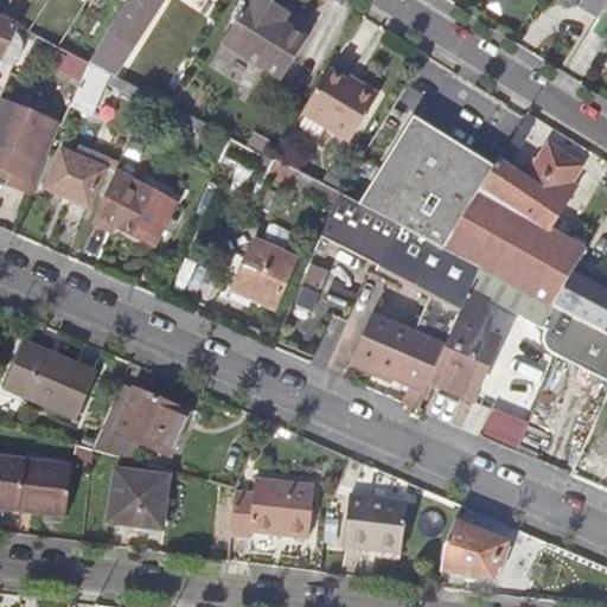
[(113,75),(117,77),(132,50),(122,44),(151,0),(127,0),(89,62),(113,75)]
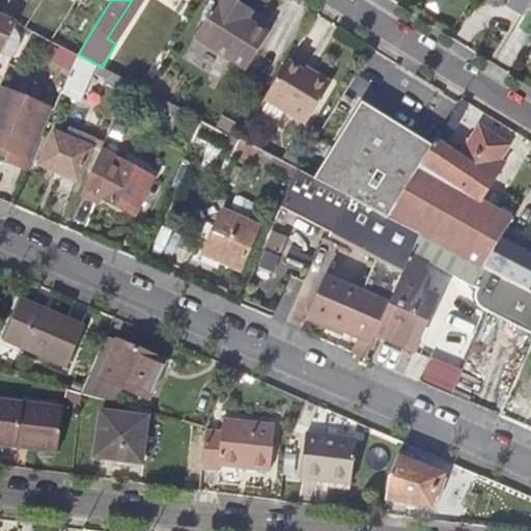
[(245,2),(242,0),(217,0),(195,35),(247,67),(271,30),(240,10),(245,2)]
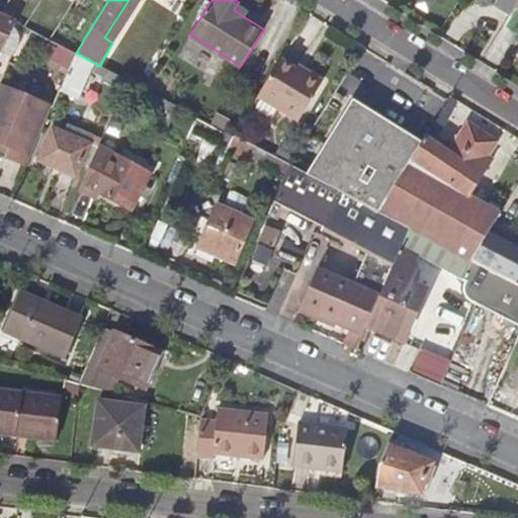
[(517,0),(498,0),(495,5),(510,14),(517,0)]
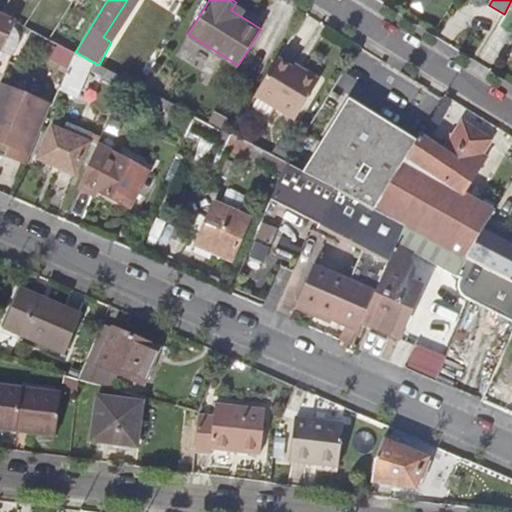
[(0,15),(0,49),(11,55),(18,41),(7,35),(13,22),(0,15)]
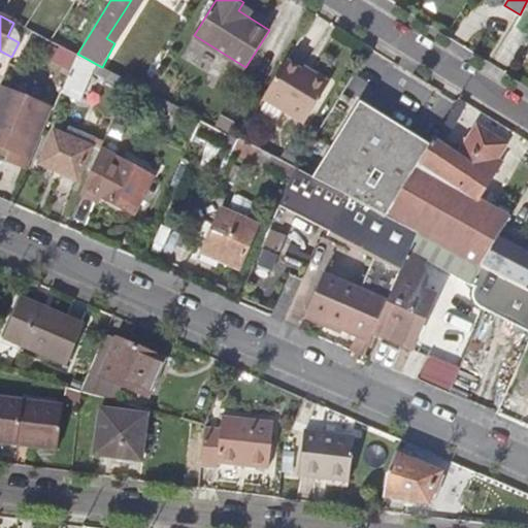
[(53,60),(70,70),(77,54),(60,45),(53,60)]
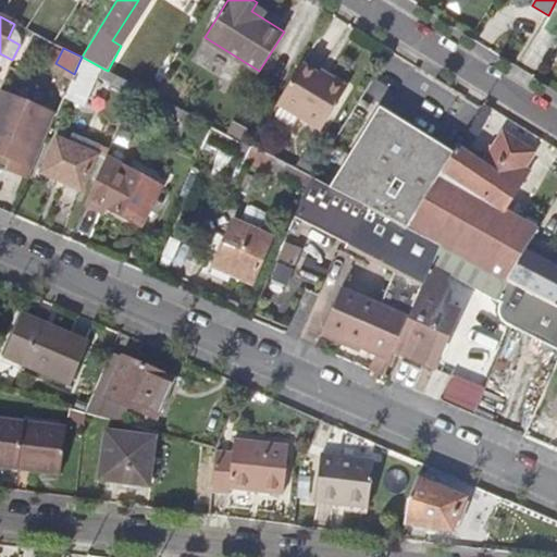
[(103,69),(82,57),(74,74),(65,96),(87,107),(103,69)]
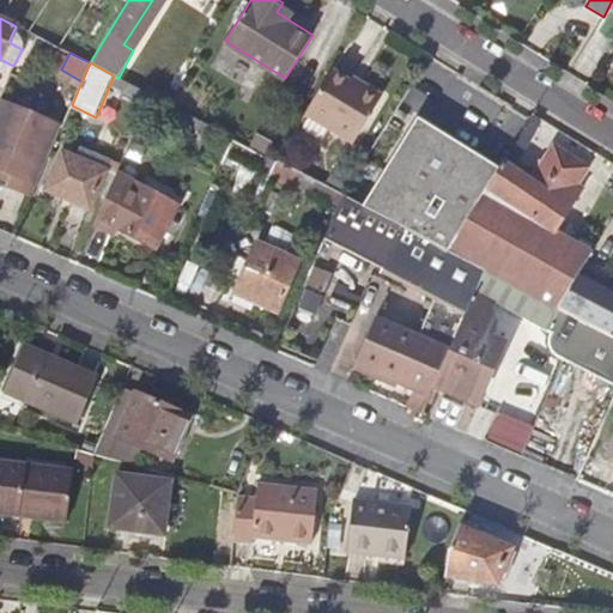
[(364,86),(334,68),(332,73),(308,111),(354,141),(384,95),(366,83),(364,86)]
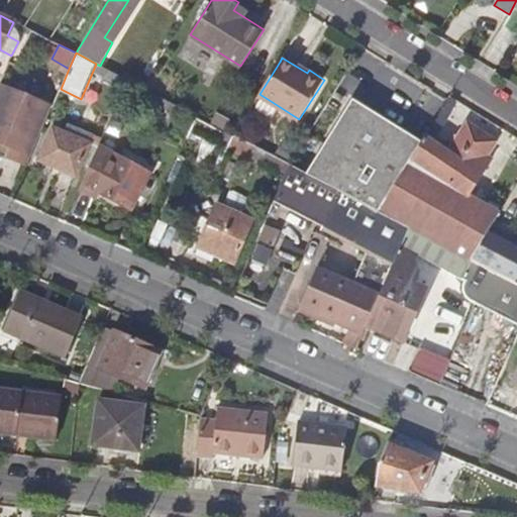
[(6,157),(27,166),(53,107),(0,84),(0,142),(10,146),(6,157)]
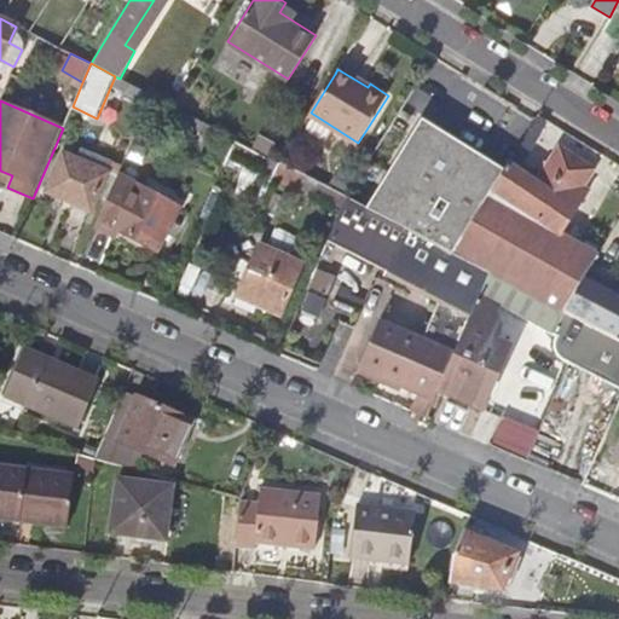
[(489,195),(560,235),(588,191),(582,187),(593,169),(559,149),(543,174),(537,169),(532,177),(519,168),(532,149),(531,148),(548,121),(538,115),(505,167),(489,195)]
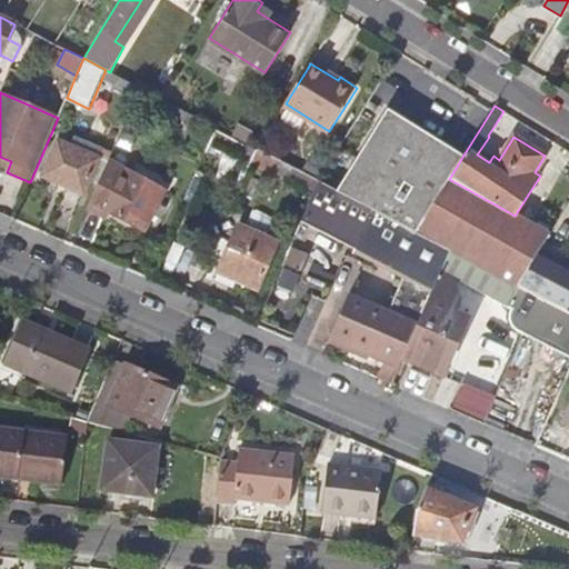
[(465,153),(423,129),(420,132),(406,125),(408,119),(388,107),(338,190),(338,192),(370,208),(371,206),(379,190),(428,213),(449,179),(465,153)]
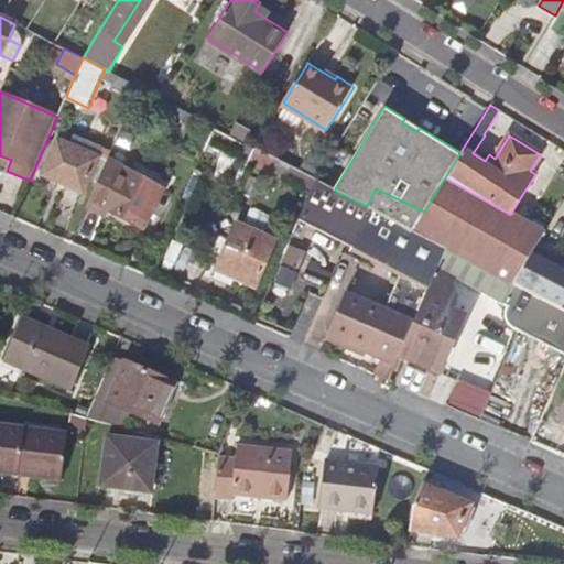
[(84,194),(90,176),(100,158),(57,141),(42,175),(84,194)]
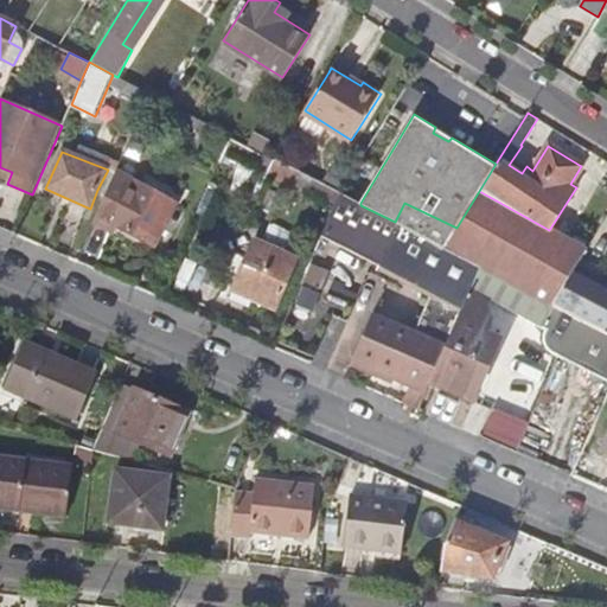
[(106,193),(115,173),(108,170),(97,190),(106,193)]
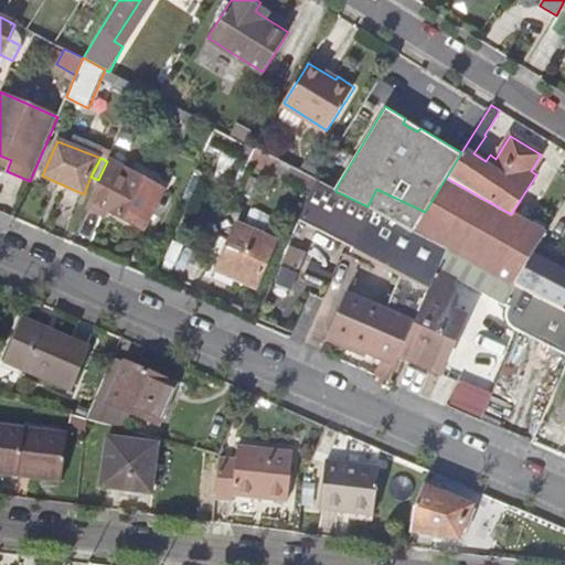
[(163,190),(108,161),(107,161),(98,180),(86,209),(105,217),(108,211),(144,230),(163,190)]
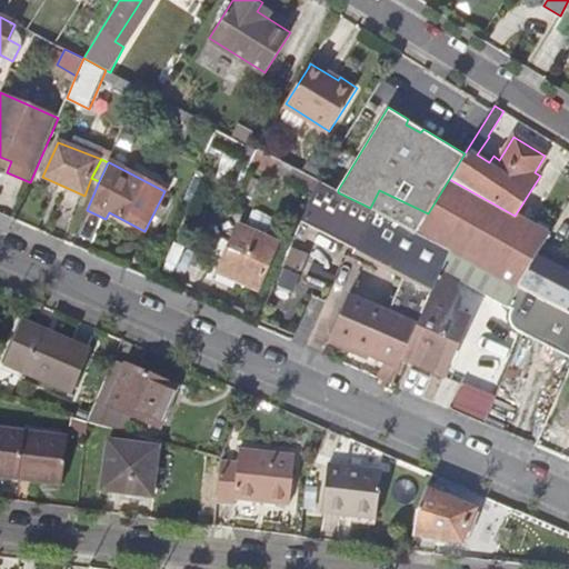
[(449,179),(428,213),(418,231),(449,249),(519,287),(536,257),(540,247),(548,235),(515,216),(449,179)]
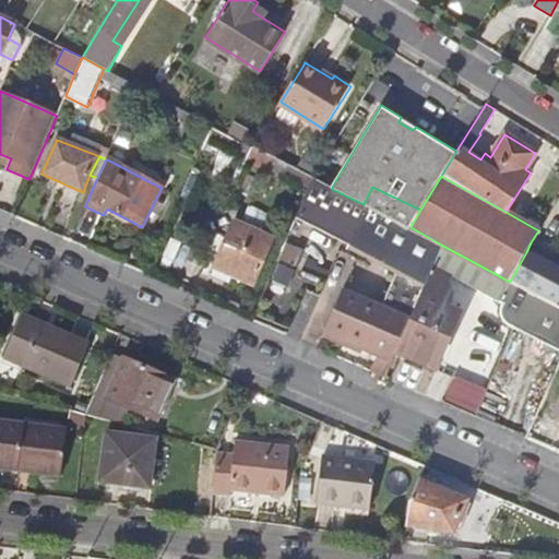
[(411,227),(420,210),(372,187),(365,202),(364,204),(332,189),(332,187),(314,178),(294,221),(400,272),(381,309),(344,292),(323,333),(376,358),(369,370),(383,377),(394,354),(431,265),(441,245),(411,227)]
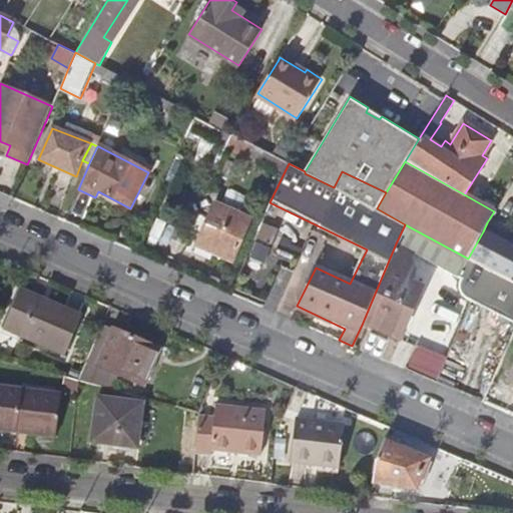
[(197,245),(232,262),(252,215),(217,200),(197,245)]
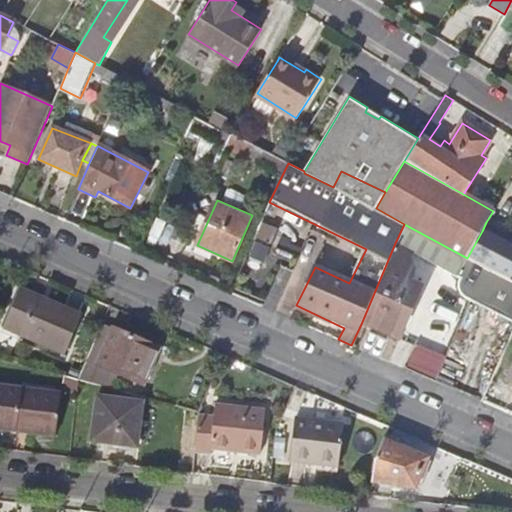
[(482,231),(490,235),(495,227),(486,222),(482,231)]
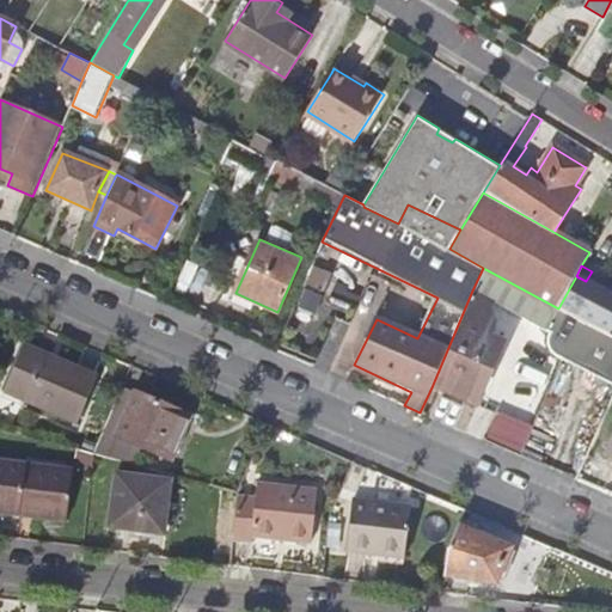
[(483,268),(472,291),(488,300),(545,331),(558,308),(483,268)]
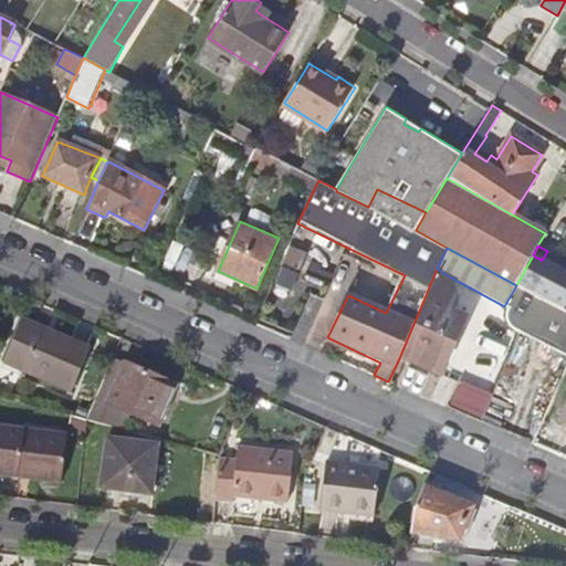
[(516,285),(537,295),(553,268),(542,260),(533,255),(516,285)]
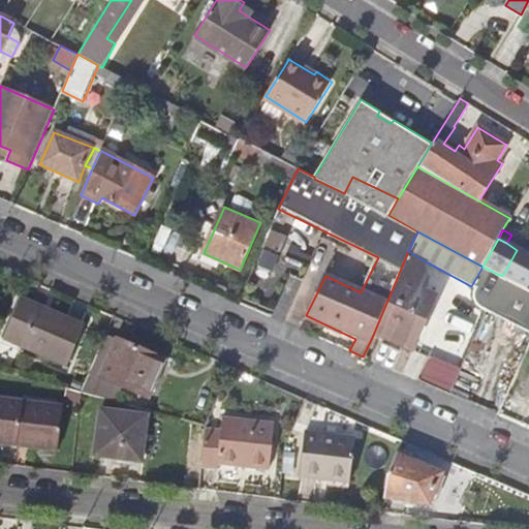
[(408,251),(373,335),(412,351),(435,296),(423,290),(428,277),(422,259),(408,251)]
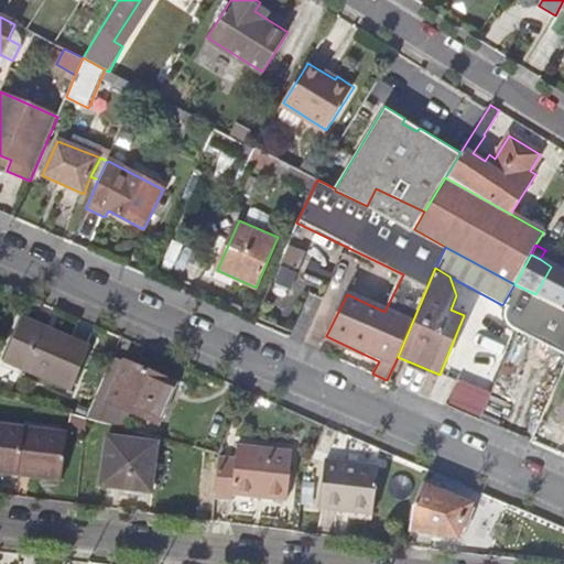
[(563,310),(535,294),(514,284),(502,305),(505,306),(503,312),(506,316),(508,323),(516,327),(563,353),(563,310)]
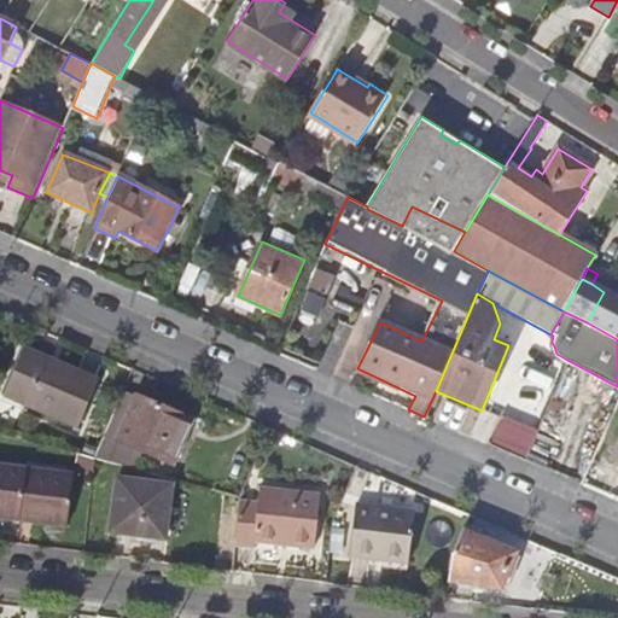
[(58,369),(22,354),(4,396),(77,427),(98,379),(60,363),(58,369)]
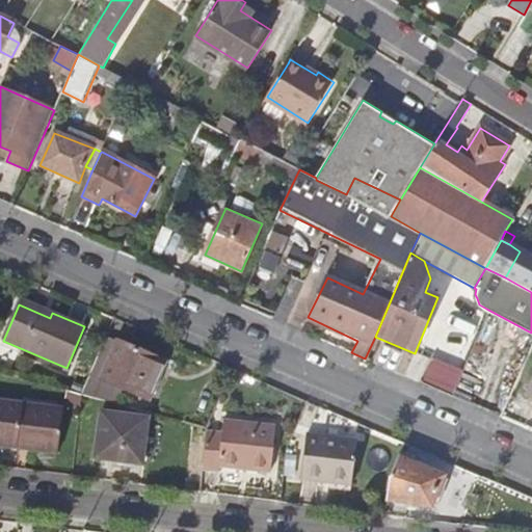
[(106,336),(89,374),(147,399),(163,361),(106,336)]
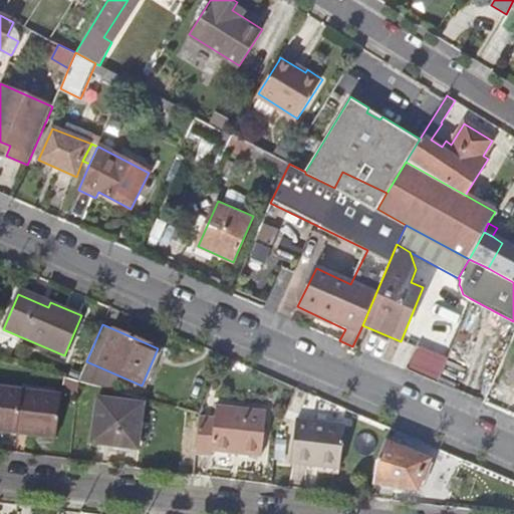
[(78,380),(65,377),(60,394),(76,395),(78,380)]
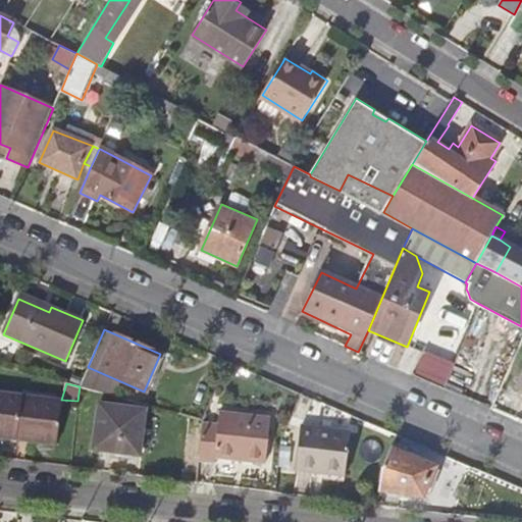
[(100,393),(80,386),(77,401),(77,403),(99,405),(100,393)]
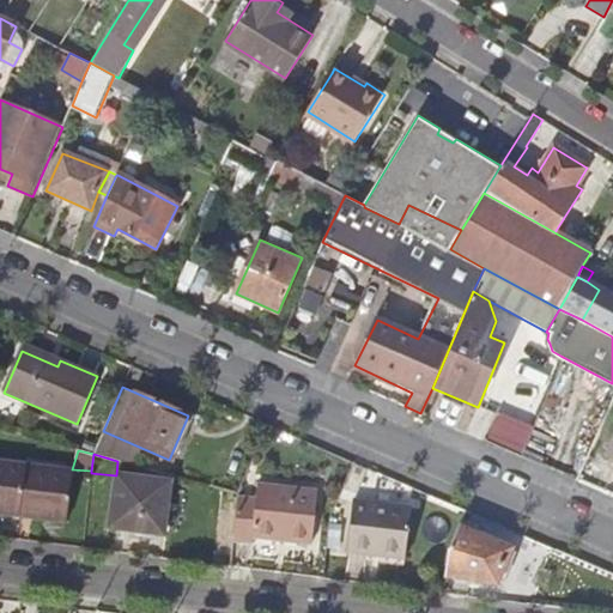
[(29,466),(0,462),(0,516),(68,523),(73,475),(29,471),(29,466)]
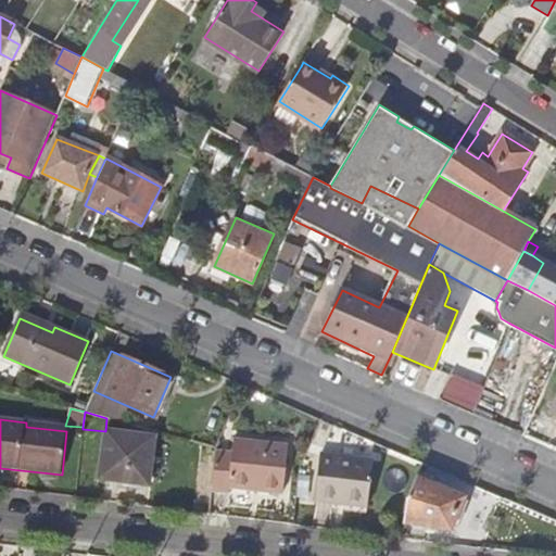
[(154,438),(105,431),(99,479),(149,484),(154,438)]
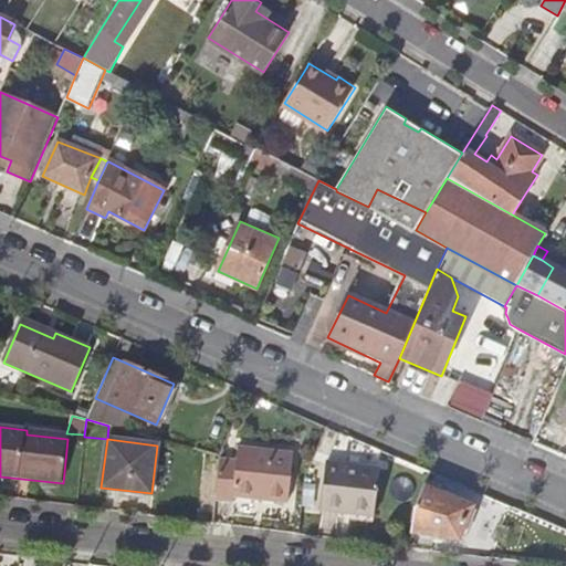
[(219,460),(216,498),(216,502),(233,502),(234,498),(289,503),(292,452),(238,447),(237,461),(219,460)]
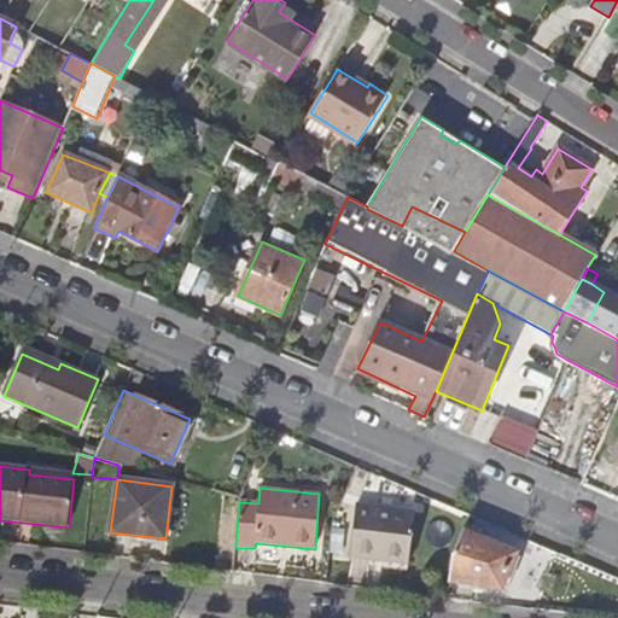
[(349,551),(409,557),(414,512),(354,505),(349,551)]
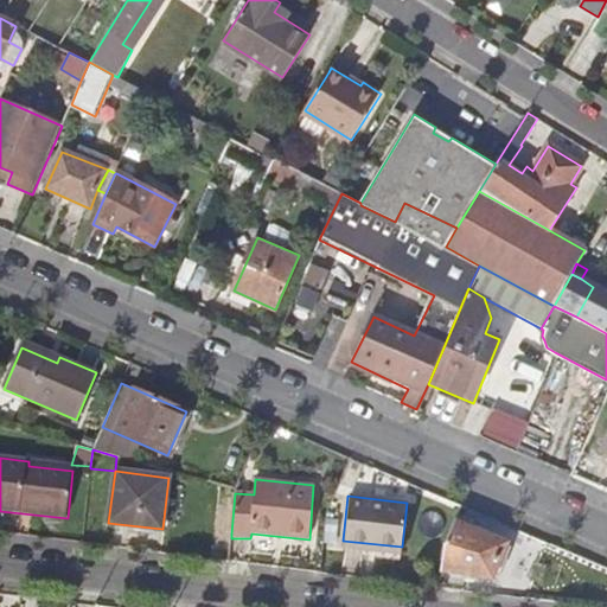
[(445,544),(441,570),(492,576),(505,544),(453,523),(445,544)]
